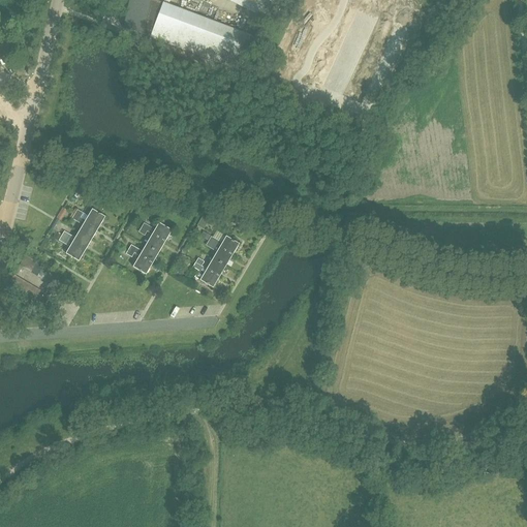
[(127,0),(121,27),(142,31),(143,27),(150,30),(148,36),(236,69),(249,33),(173,5),(161,0),(160,3),(152,0),(127,0)]
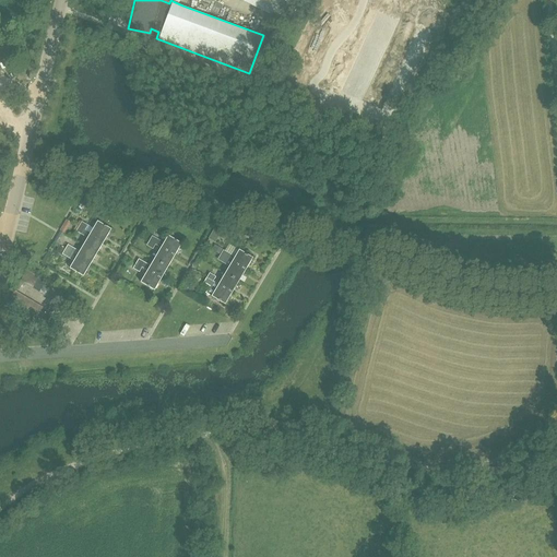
[(76,226),(102,241),(108,229),(95,222),(91,228),(79,222),(76,226)]
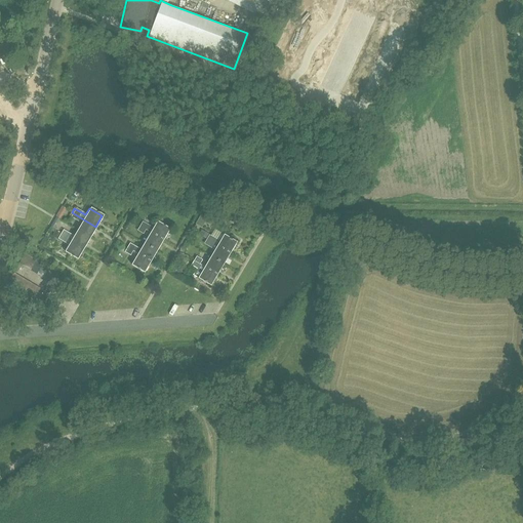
[(80,224),(76,230),(89,237),(95,227),(72,212),(69,216),(75,220),(80,224)]
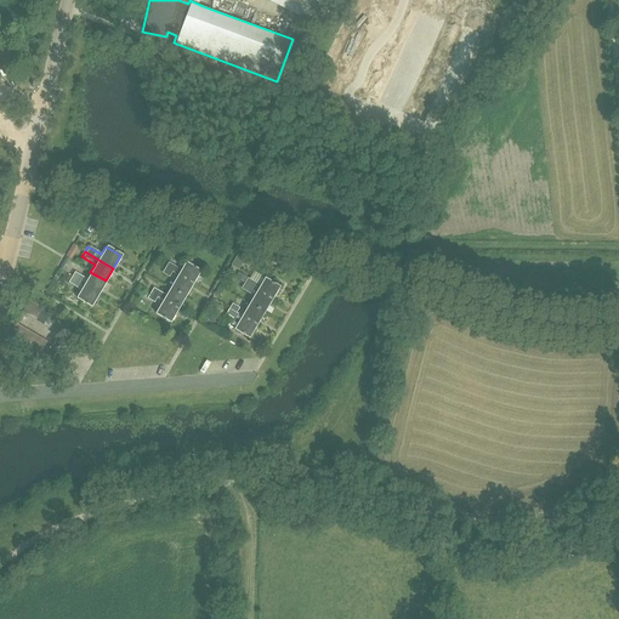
[(238,267),(242,261),(245,254),(237,251),(230,262),(238,267)]
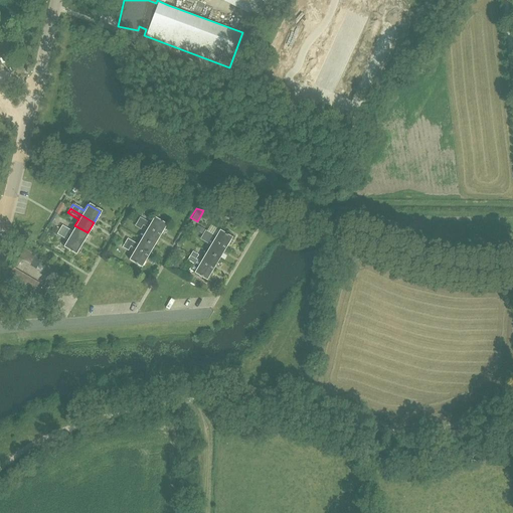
[(141,225),(146,227),(159,235),(165,224),(153,217),(149,223),(138,217),(135,221),(141,225)]
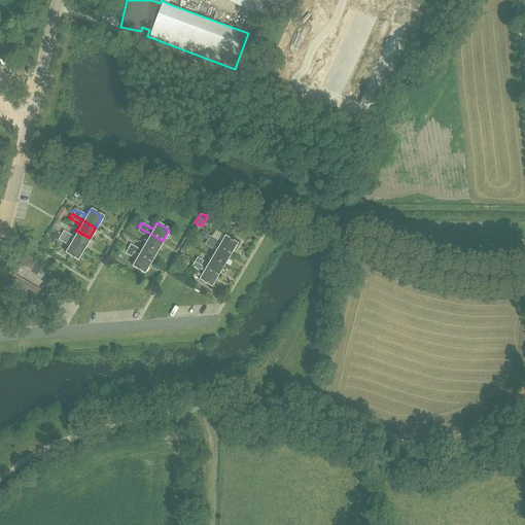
[(198,234),(204,238),(207,233),(201,229),(198,234)]
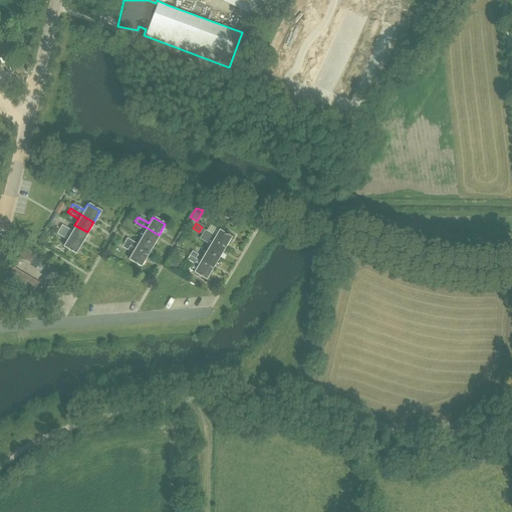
[(80,243),(87,232),(74,225),(70,231),(60,225),(57,229),(80,243)]
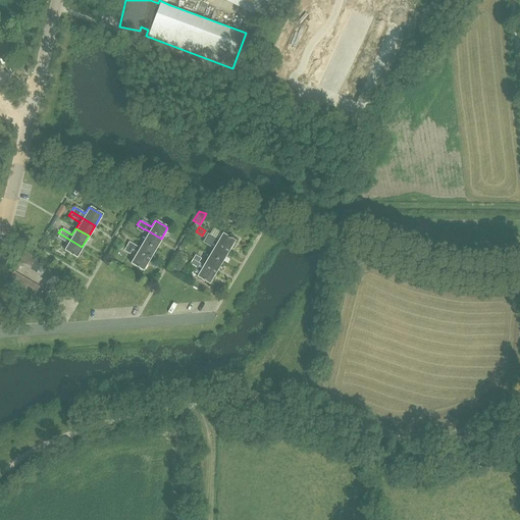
[(161,239),(148,230),(142,242),(154,249),(161,239)]
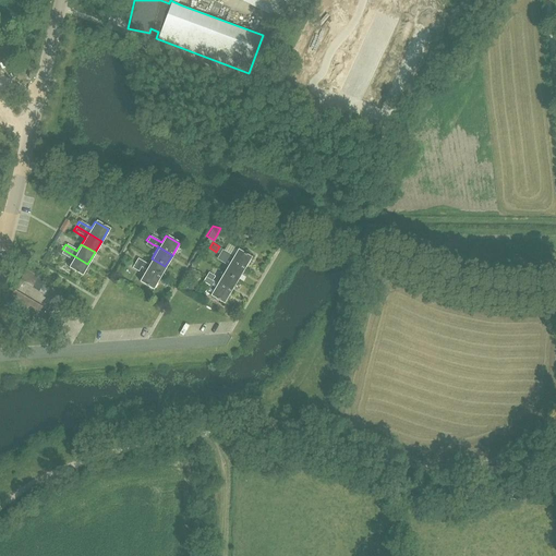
[(87,264),(62,249),(60,254),(71,261),(68,267),(81,276),(87,264)]
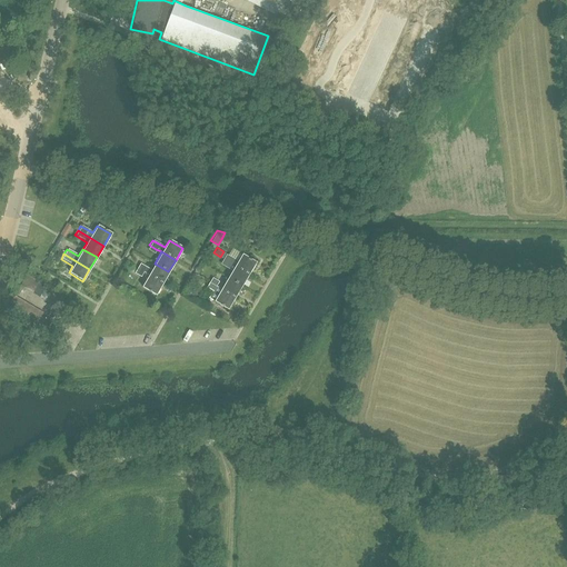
[(221,259),(248,274),(255,262),(241,254),(237,261),(225,254),(221,259)]
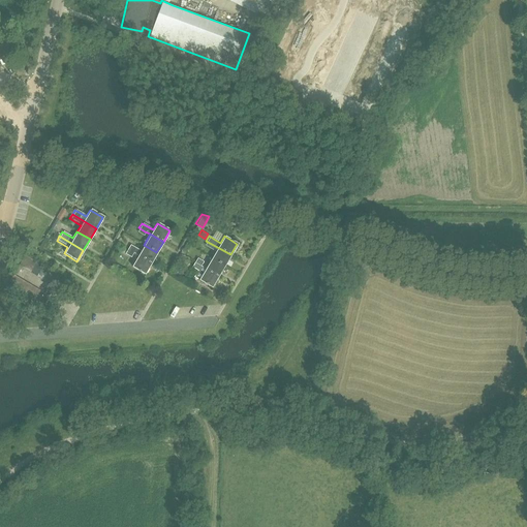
[(215,250),(211,258),(224,266),(230,254),(206,241),(204,244),(215,250)]
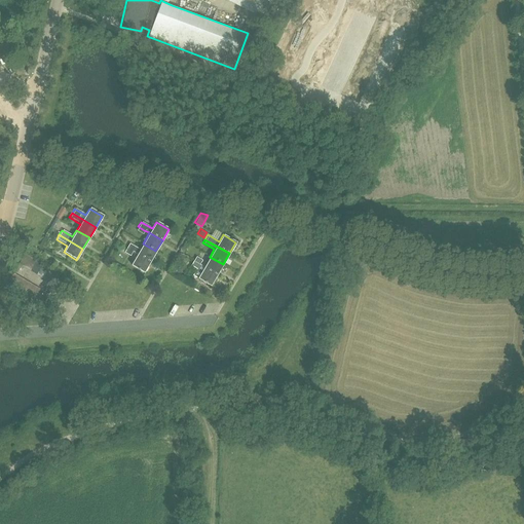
[(137,254),(149,262),(155,251),(143,244),(140,249),(127,241),(125,247),(132,250),(137,254)]
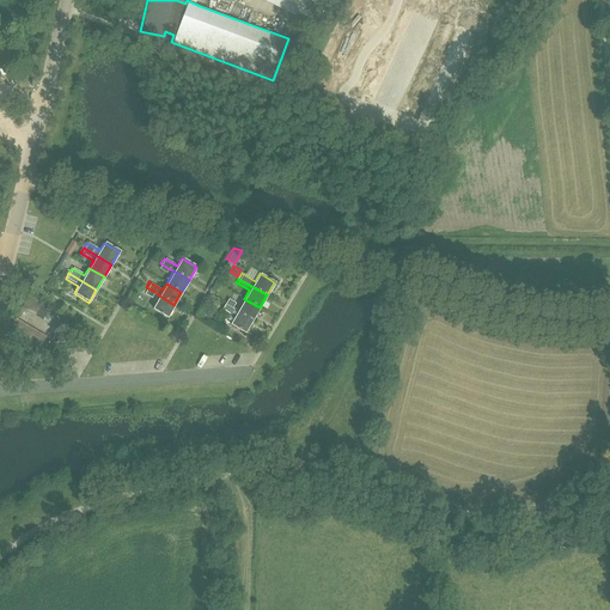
[(153,291),(146,287),(140,284),(136,288),(150,297),(153,291)]
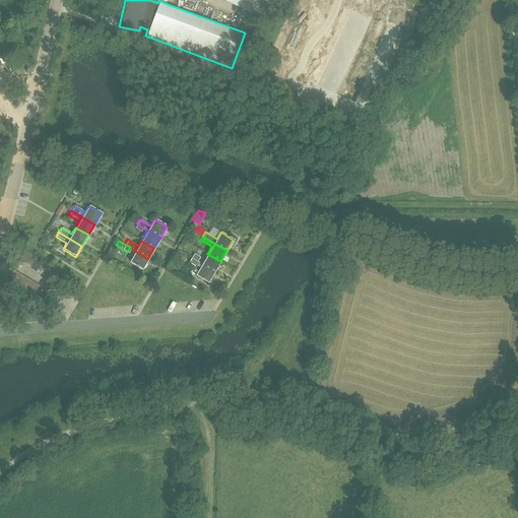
[(147,259),(135,251),(129,262),(141,270),(147,259)]
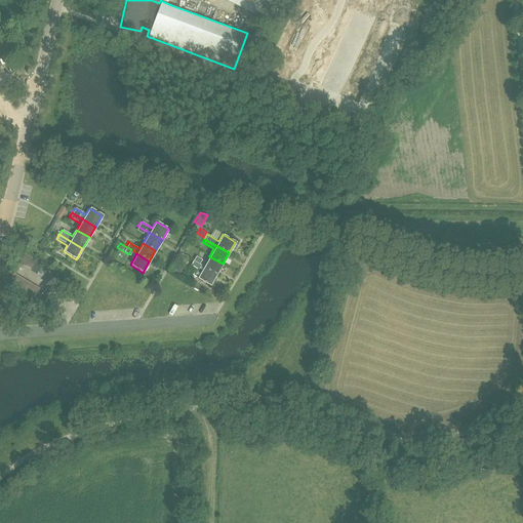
[(209,256),(204,266),(203,267),(215,274),(223,264),(209,256)]
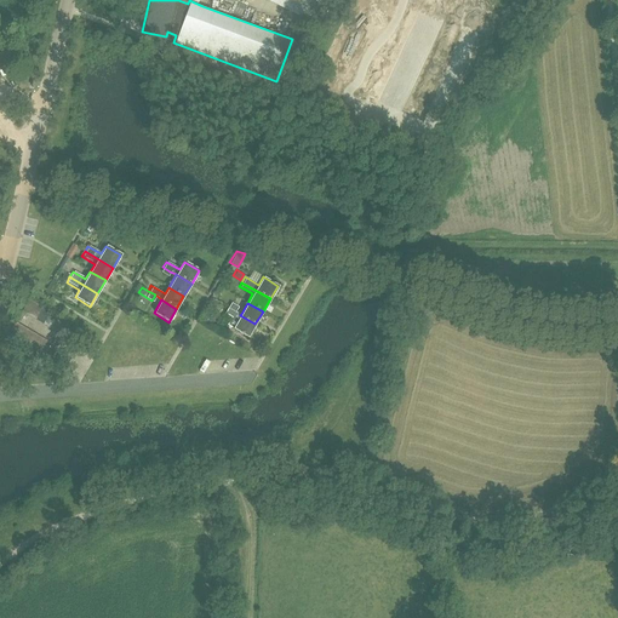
[(234,312),(227,308),(224,312),(238,320),(233,328),(247,337),(255,324),(240,315),(241,314),(234,310),(234,312)]
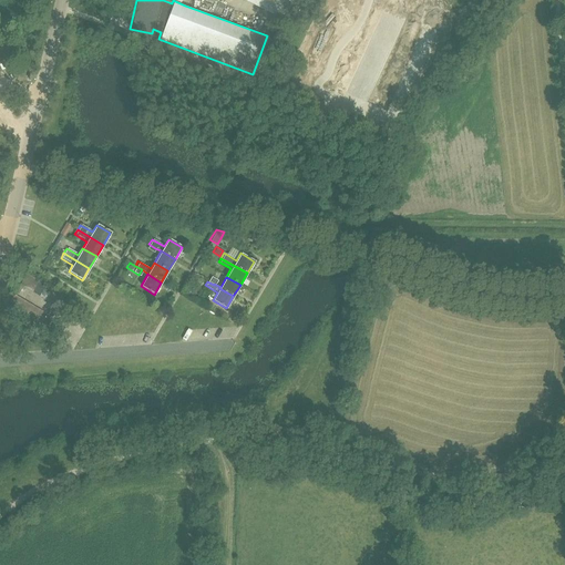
[(43,283),(38,293),(44,297),(51,286),(43,283)]
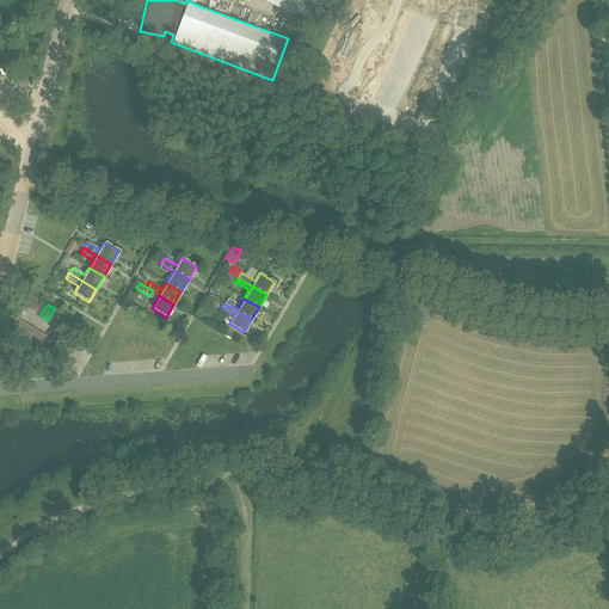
[(201,318),(210,321),(208,306),(200,308),(201,318)]
